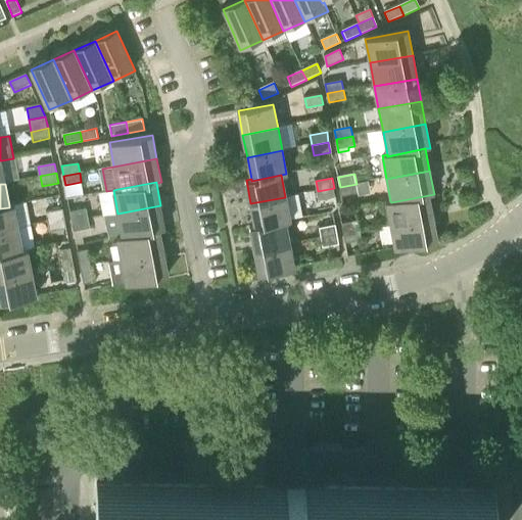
[(359,194),(357,184),(340,187),(342,197),(359,194)]
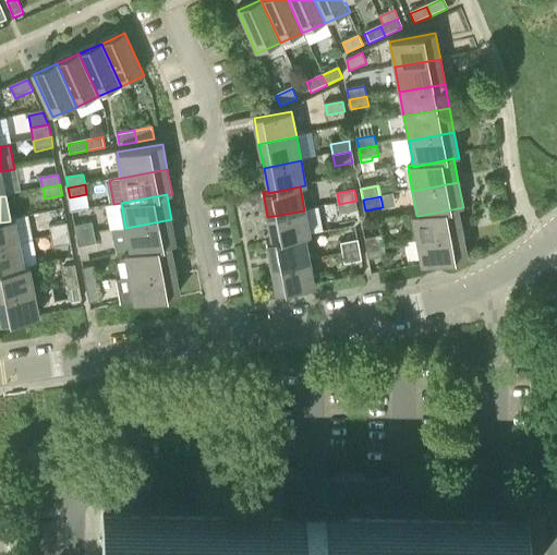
[(356,201),(339,204),(340,214),(359,210),(356,201)]
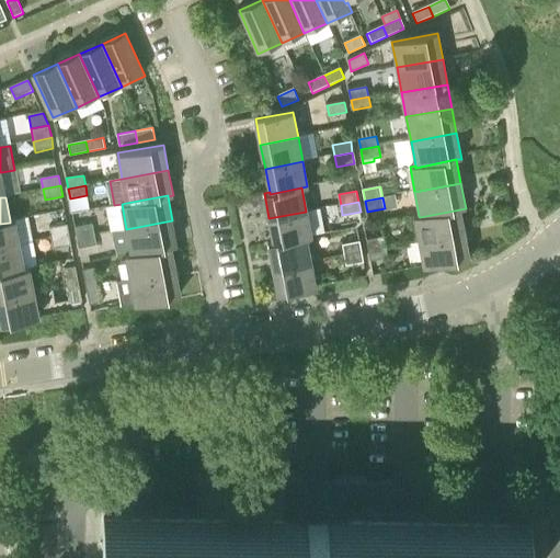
[(419,242),(465,234),(460,209),(420,217),(419,216),(414,217),(419,242)]
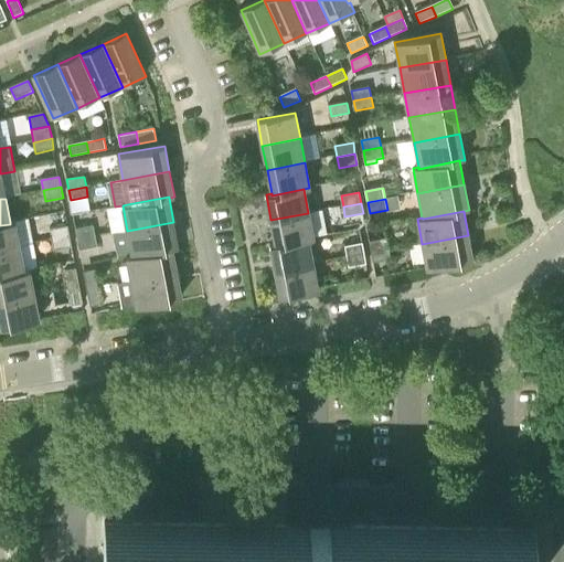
[(308,213),(270,220),(276,244),(308,237),(308,241),(314,240),(314,237),(327,236),(321,212),(309,214),(308,213)]
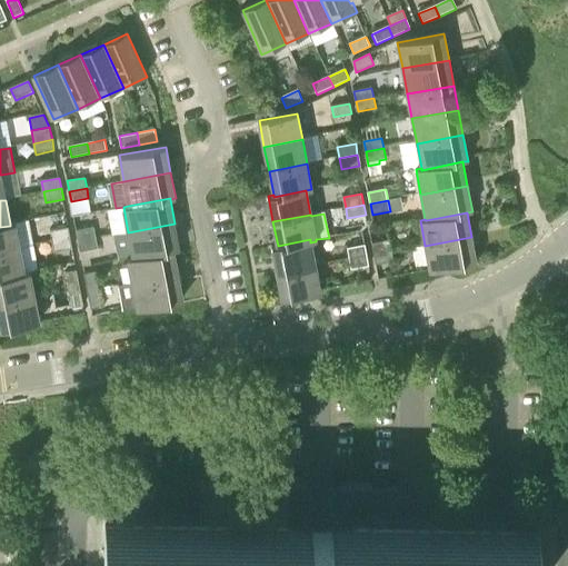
[(0,227),(0,252),(21,249),(16,222),(10,224),(10,226),(0,227)]
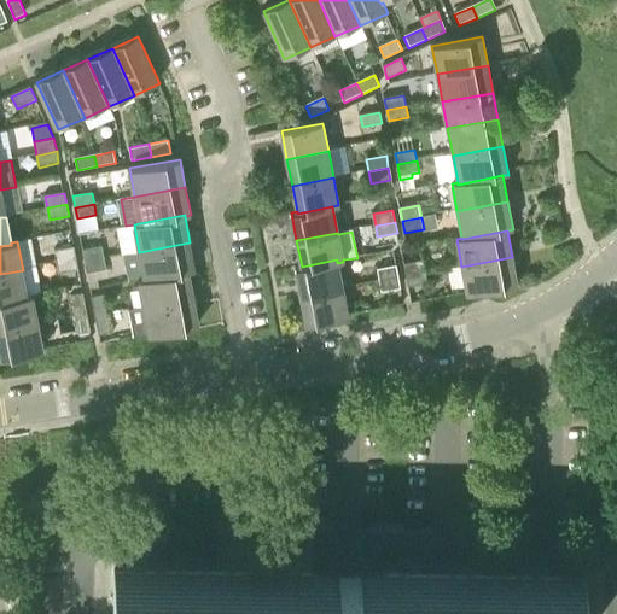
[(190,243),(139,252),(144,279),(190,270),(190,272),(196,270),(190,243)]
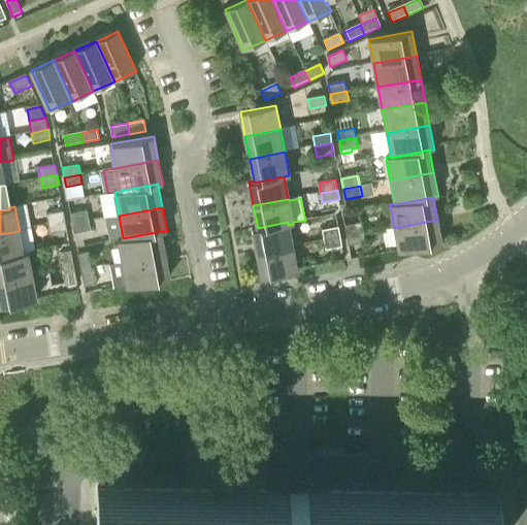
[(72,224),(89,221),(88,210),(70,214),(72,224)]
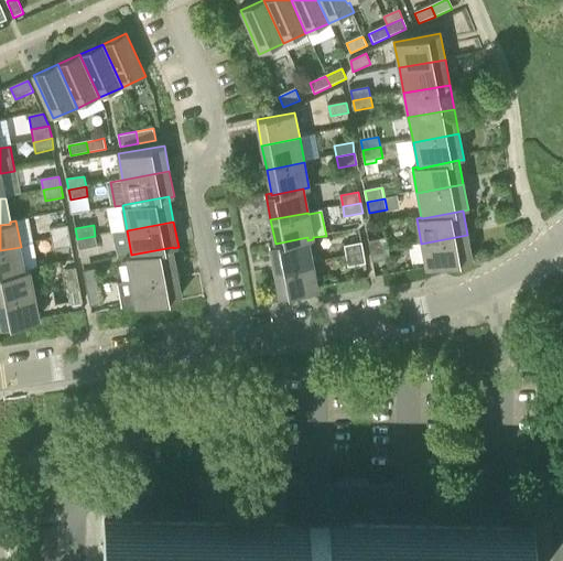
[(53,239),(69,237),(68,226),(51,229),(53,239)]
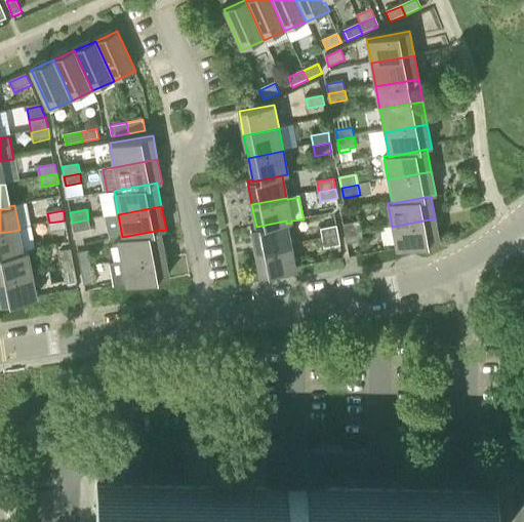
[(435,218),(392,227),(397,250),(440,242),(435,218)]
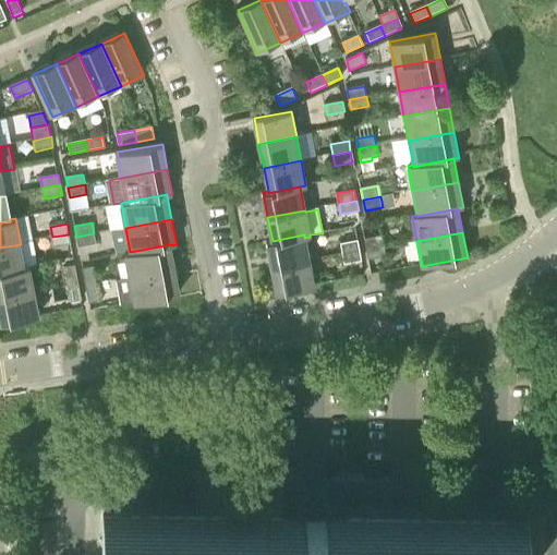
[(94,233),(76,237),(79,248),(96,244),(94,233)]
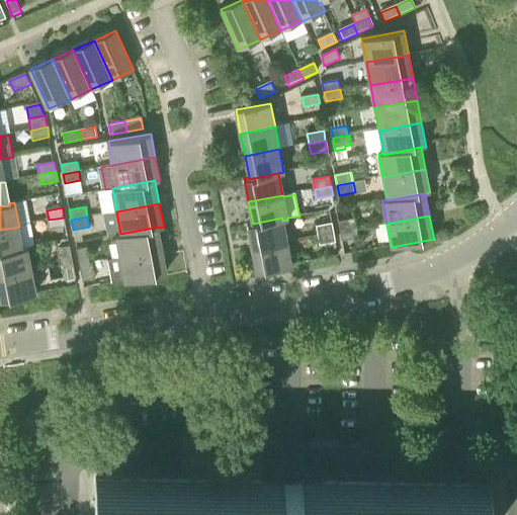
[(66,227),(64,218),(49,220),(50,229),(66,227)]
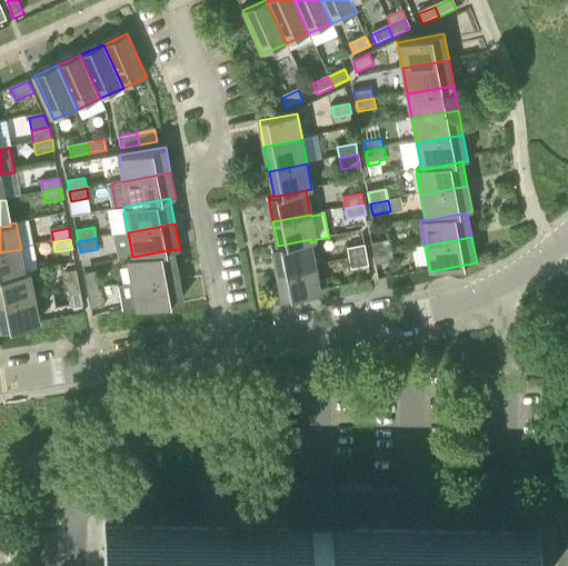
[(310,239),(278,246),(272,247),(278,272),(315,266),(310,242),(310,239)]
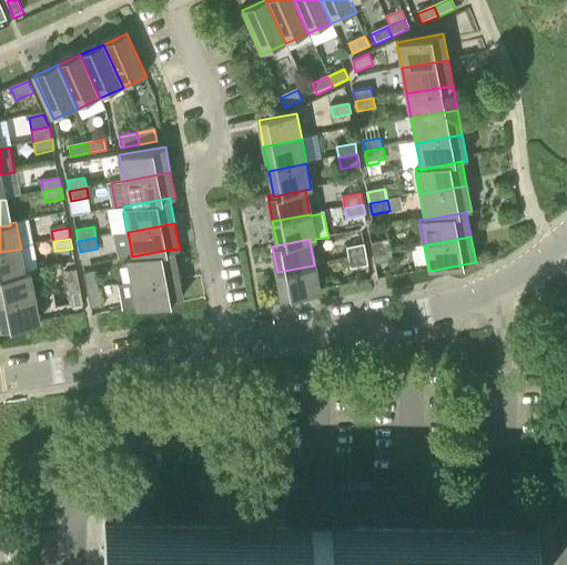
[(373,255),(392,251),(390,240),(371,244),(373,255)]
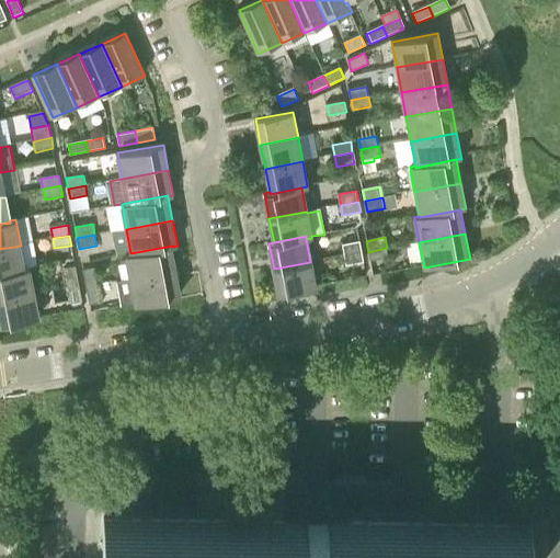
[(345,257),(362,253),(360,241),(343,246),(345,257)]
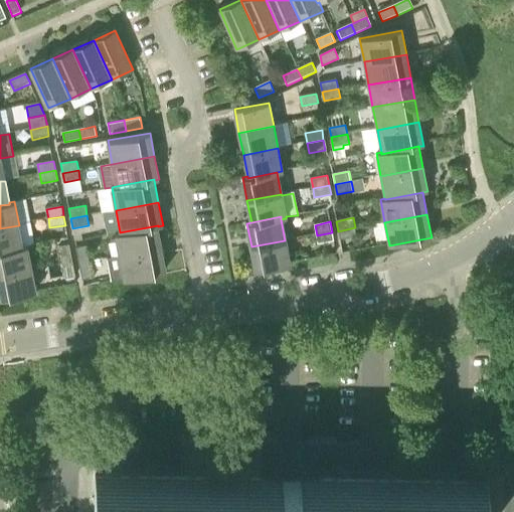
[(19,225),(0,228),(0,252),(23,248),(23,247),(19,225)]
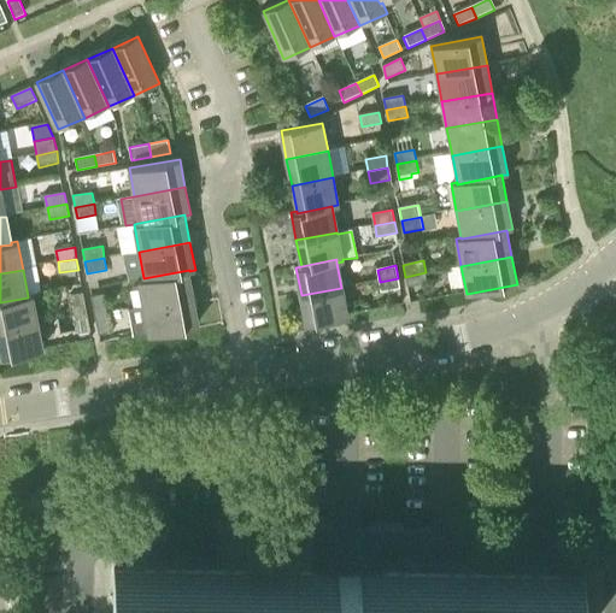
[(144,278),(139,280),(144,307),(194,298),(189,271),(189,270),(144,278)]
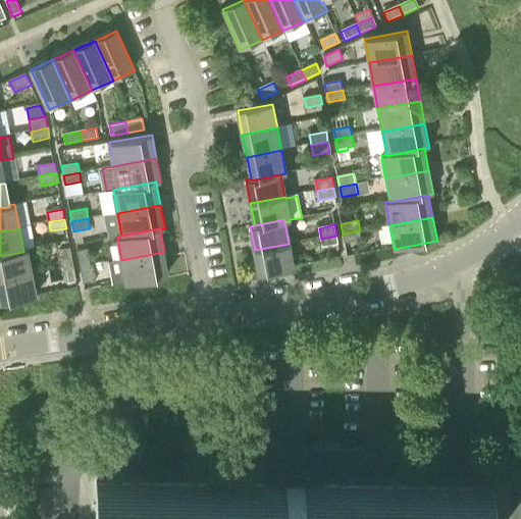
[(362,241),(360,230),(343,235),(345,244),(362,241)]
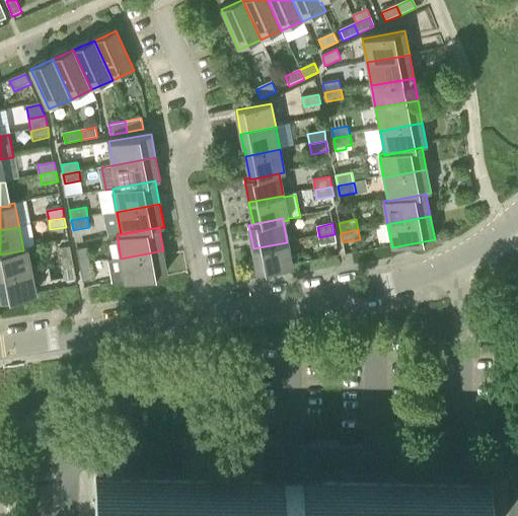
[(337,243),(335,234),(319,237),(320,247),(337,243)]
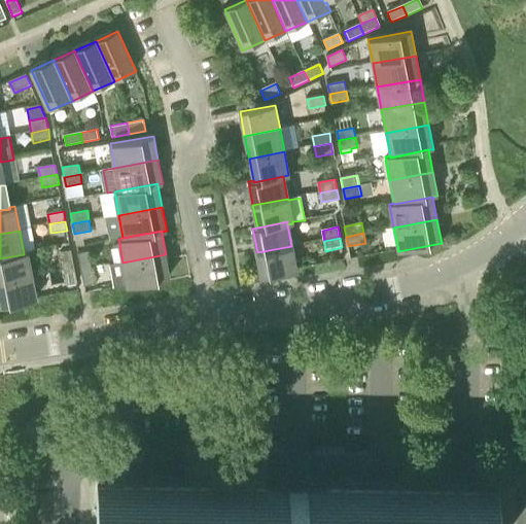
[(291,246),(257,252),(261,277),(296,271),(291,246)]
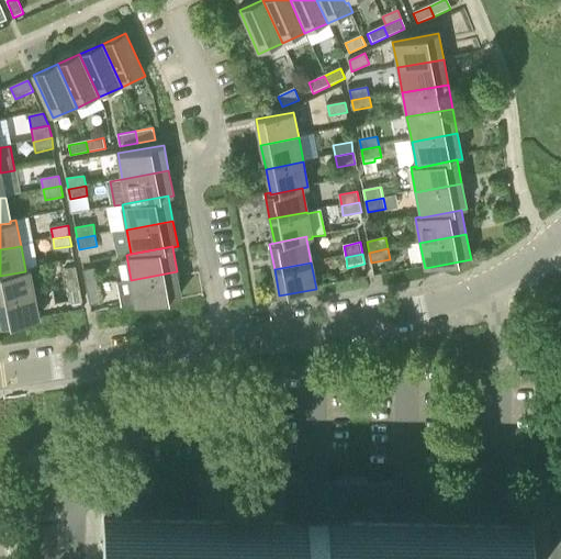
[(25,270),(25,271),(0,276),(0,300),(35,294),(30,269),(25,270)]
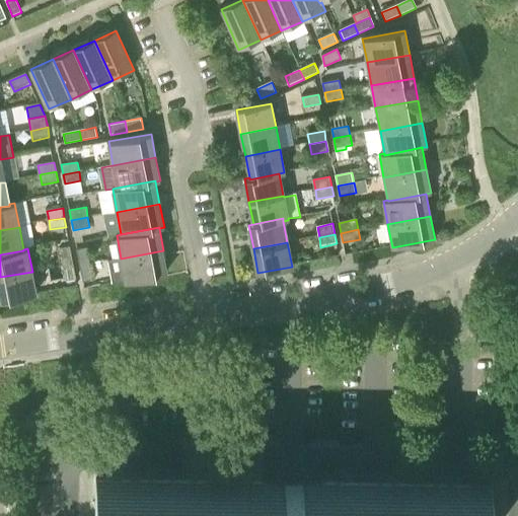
[(61,250),(64,267),(73,265),(70,248),(61,250)]
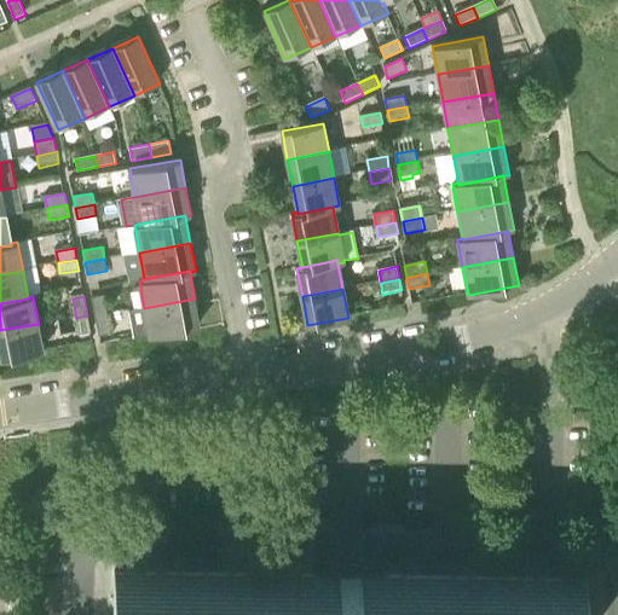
[(93,300),(97,318),(109,315),(104,296),(93,300)]
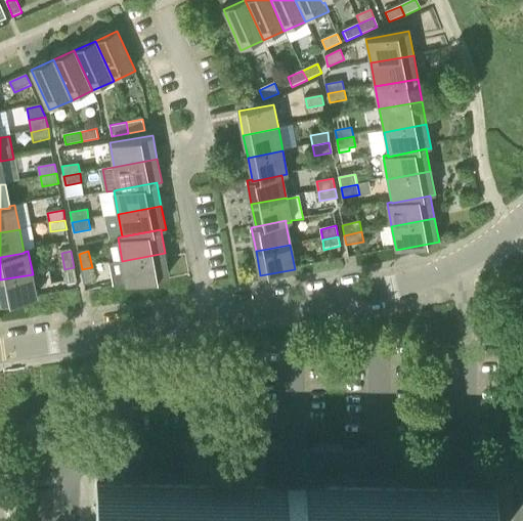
[(165,253),(122,261),(111,263),(115,287),(169,276),(165,253)]
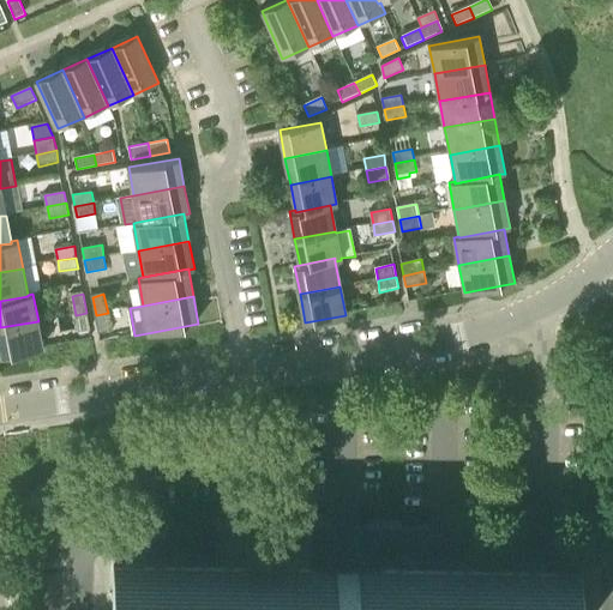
[(86,313),(76,315),(79,334),(90,332),(86,313)]
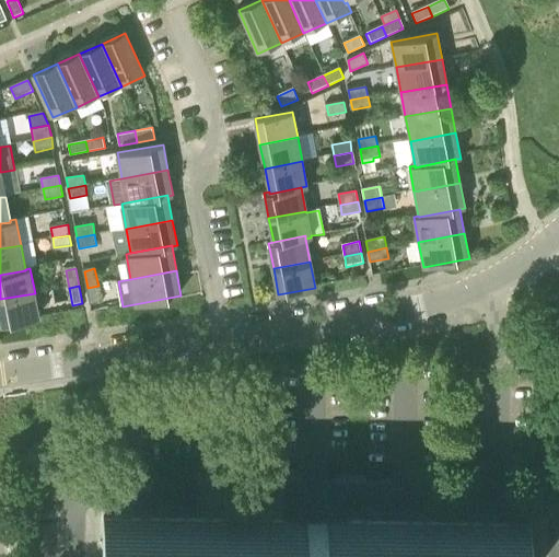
[(99,286),(88,288),(91,305),(102,303),(99,286)]
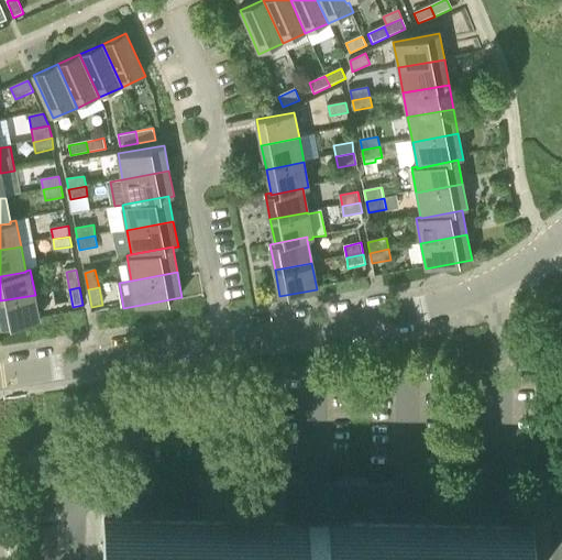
[(35,295),(0,300),(0,319),(1,328),(40,320),(35,295)]
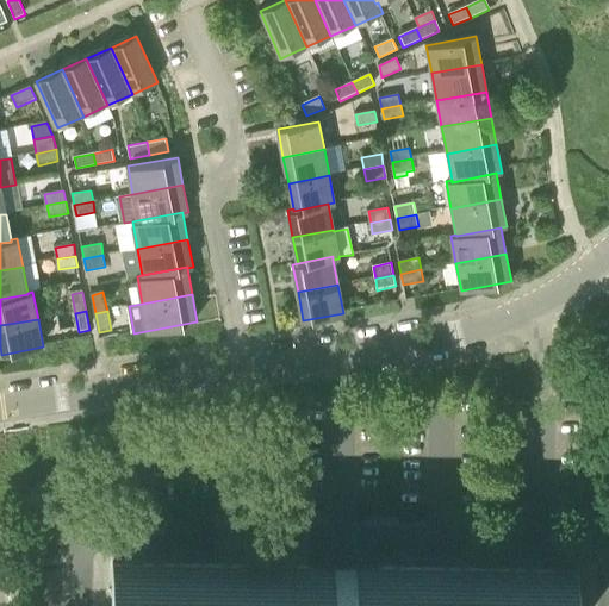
[(557,582),(557,573),(136,567),(136,575),(113,575),(112,605),(578,605),(579,582),(557,582)]
